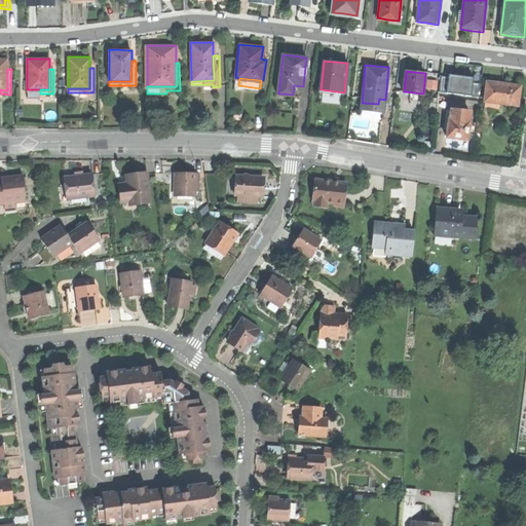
[(486,81),(484,101),(517,105),(520,85),(503,83),(486,81)]
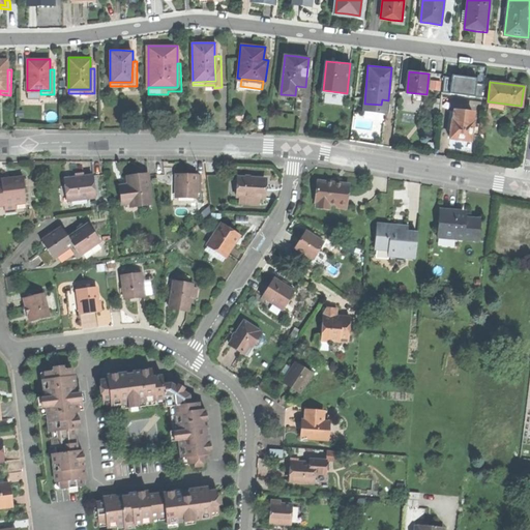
[(40,98),(40,94),(40,90),(27,90),(27,98),(40,98)]
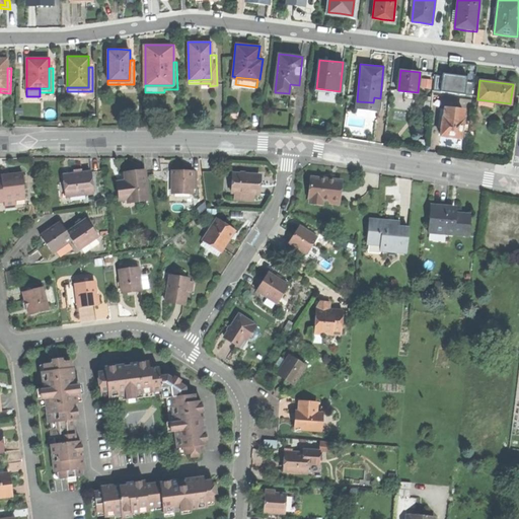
[(378,118),(380,98),(374,97),(373,102),(357,101),(355,116),(378,118)]
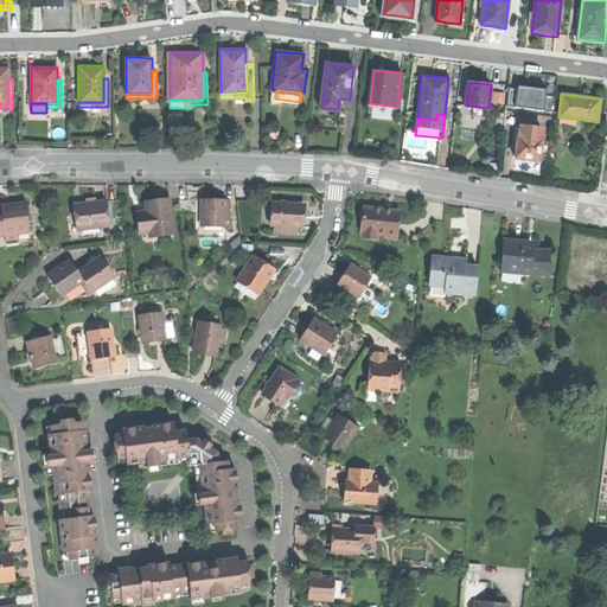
[(512,144),(517,144),(517,136),(525,136),(525,133),(536,134),(536,129),(513,128),(512,144)]
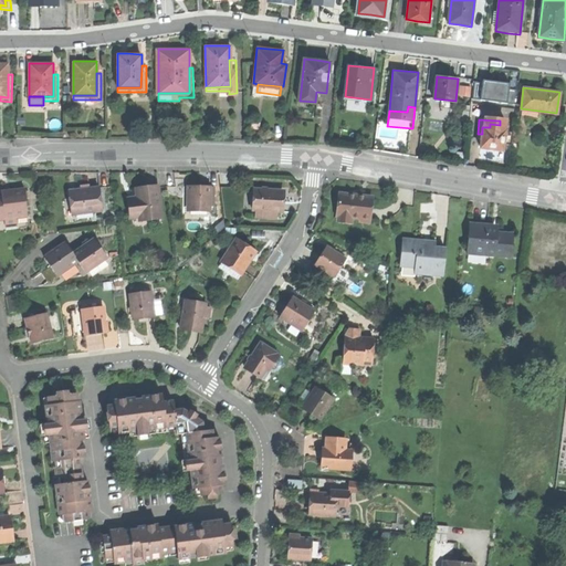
[(482,134),(481,148),(493,149),(505,149),(506,121),(500,119),(500,121),(500,125),(490,124),(490,127),(482,127),(482,134)]
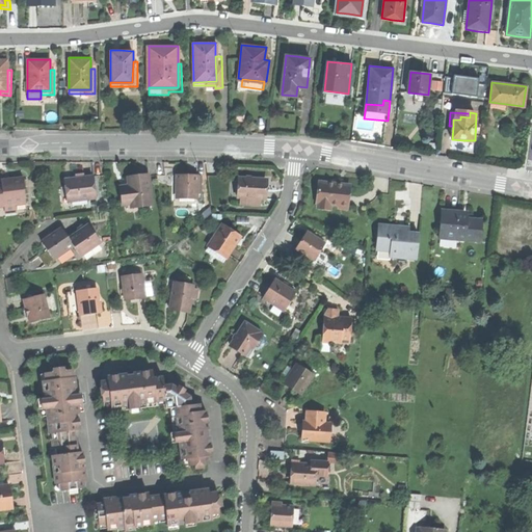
[(177,174),(176,194),(197,195),(197,175),(186,175),(177,174)]
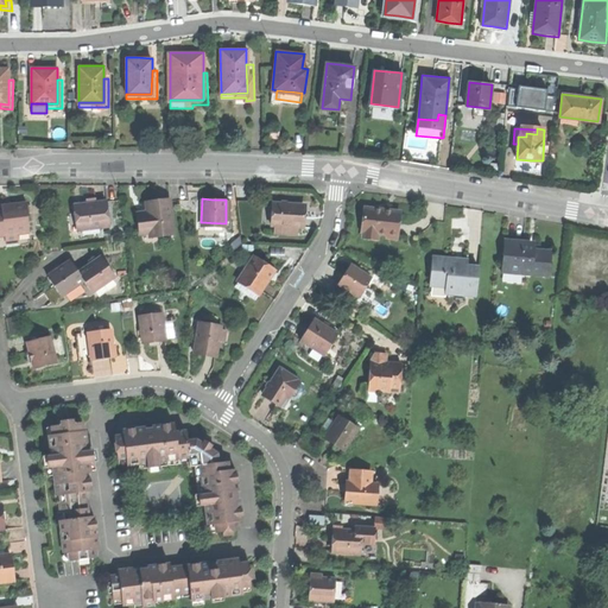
[(76,215),(77,229),(103,226),(111,225),(108,200),(89,202),(75,204),(76,215)]
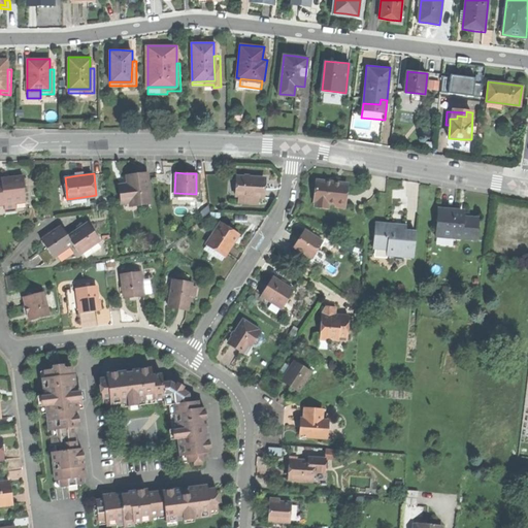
[(120,186),(122,198),(130,197),(131,205),(141,204),(151,202),(147,173),(136,174),(129,175),(130,185),(120,186)]
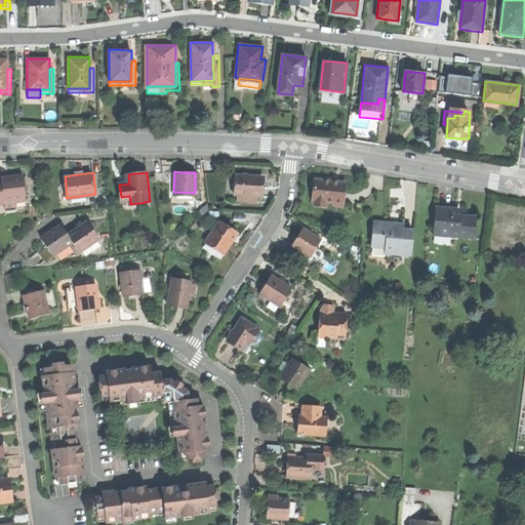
[(0,203),(4,203),(4,208),(16,206),(15,202),(25,201),(24,188),(26,188),(24,174),(9,176),(10,179),(2,180),(0,180),(0,203)]
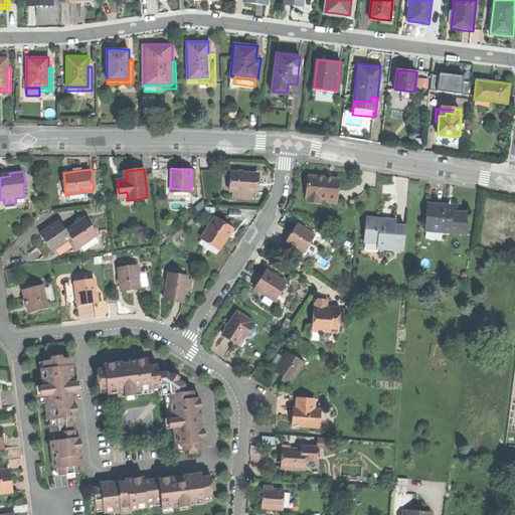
[(256,173),(230,172),(230,191),(233,191),(233,199),(252,199),(252,193),(255,193),(256,183),(256,173)]
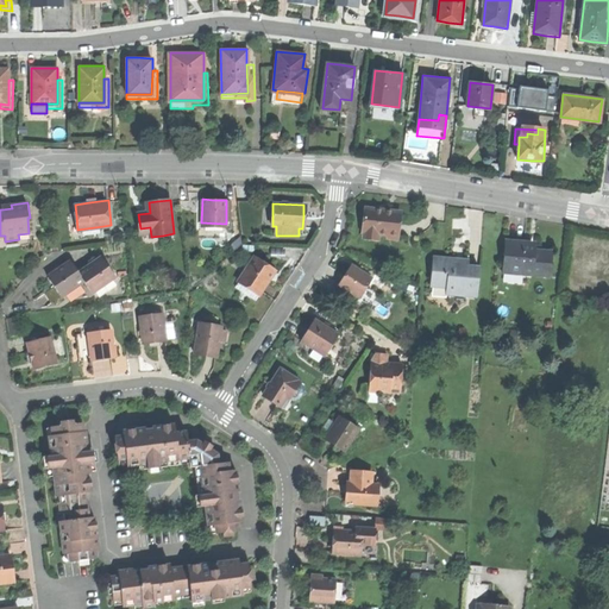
[(364,209),(363,232),(365,232),(364,238),(378,239),(378,233),(389,234),(389,230),(396,230),(396,234),(399,234),(400,211),(381,209),(364,209)]
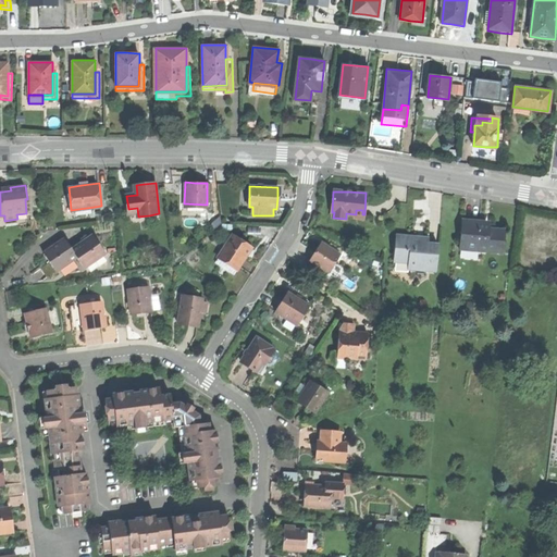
[(96,214),(95,207),(71,210),(70,197),(62,197),(65,219),(96,214)]
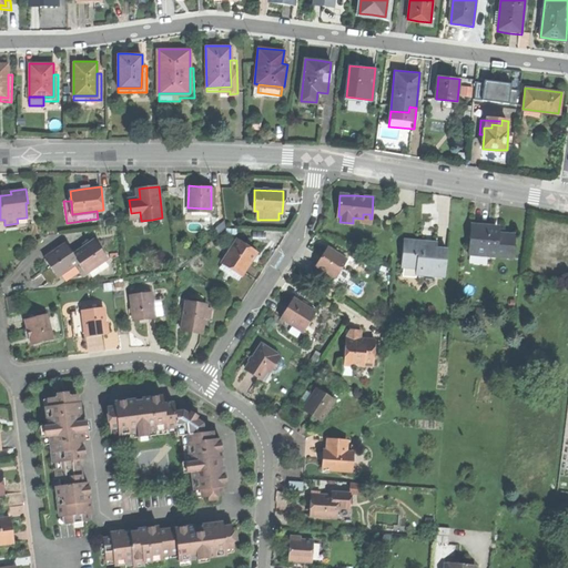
[(132,222),(141,221),(140,212),(131,213),(132,222)]
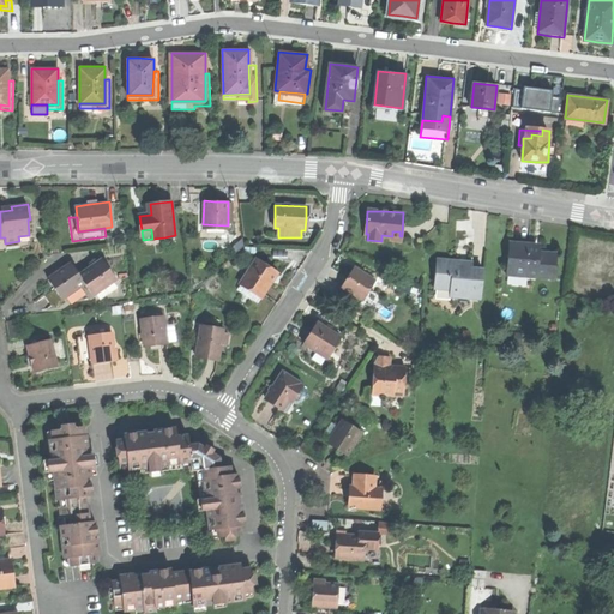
[(511,244),(509,270),(530,272),(530,277),(554,278),(555,254),(534,253),(534,245),(521,244),(511,244)]
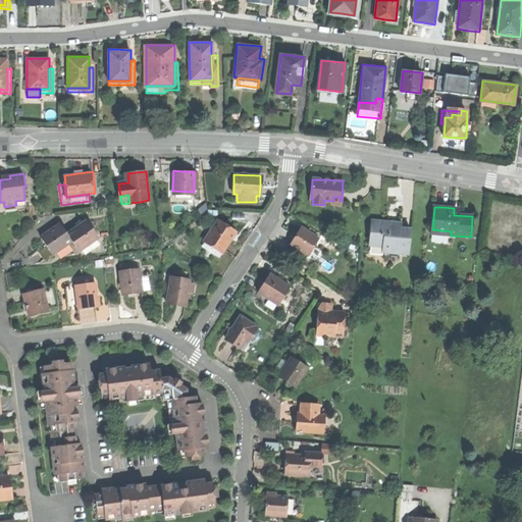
[(206,239),(225,251),(231,242),(239,231),(219,219),(206,239)]
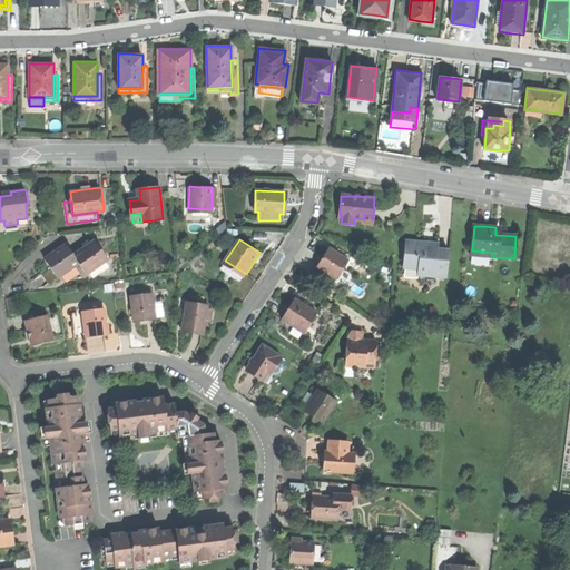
[(95,241),(75,256),(79,262),(88,274),(108,258),(95,241)]
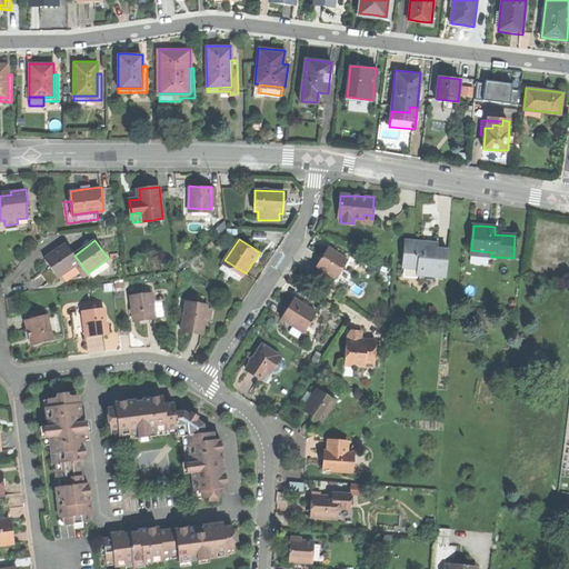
[(405,240),(402,267),(422,269),(421,276),(446,277),(448,250),(437,249),(438,242),(421,241),(405,240)]
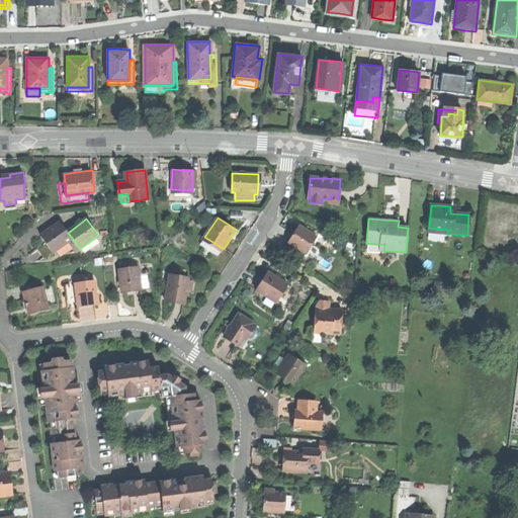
[(46,245),(52,253),(72,238),(68,233),(60,223),(39,238),(46,245)]
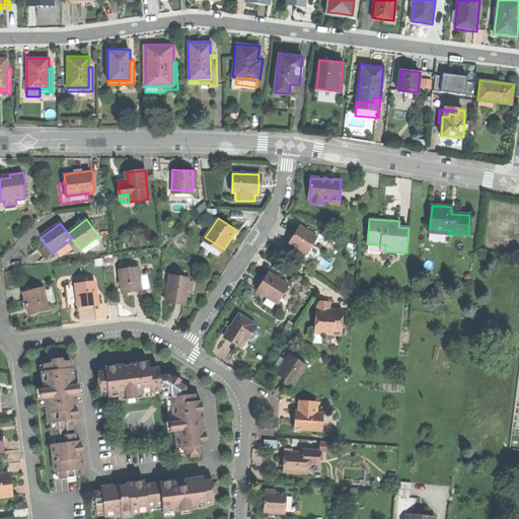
[(290,241),(307,253),(317,237),(299,226),(295,233),(290,241)]
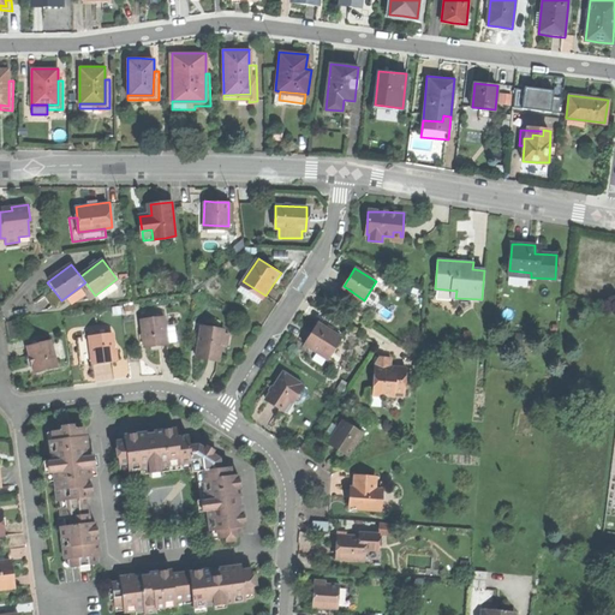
[(142,320),(145,348),(156,346),(169,345),(165,316),(142,320)]
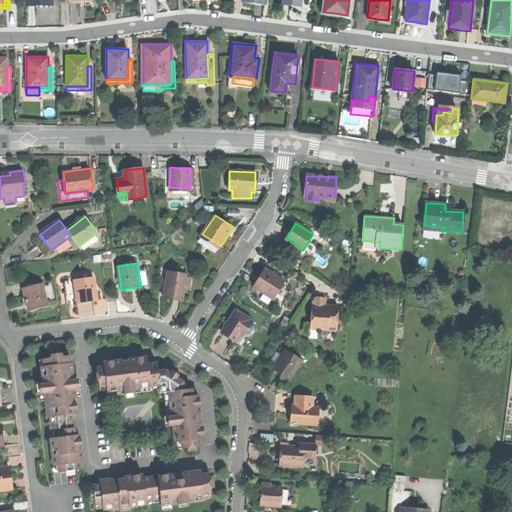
[(258,279),(253,286),(274,299),(285,281),(265,268),(258,279)]
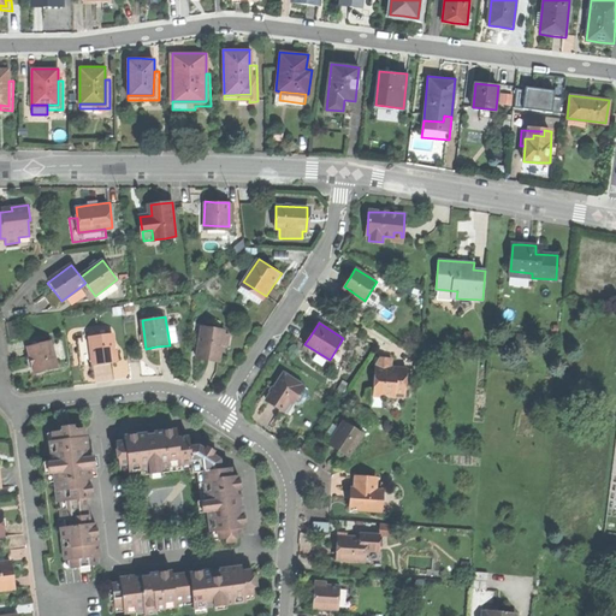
[(201,326),(197,356),(208,359),(221,360),(225,330),(201,326)]
